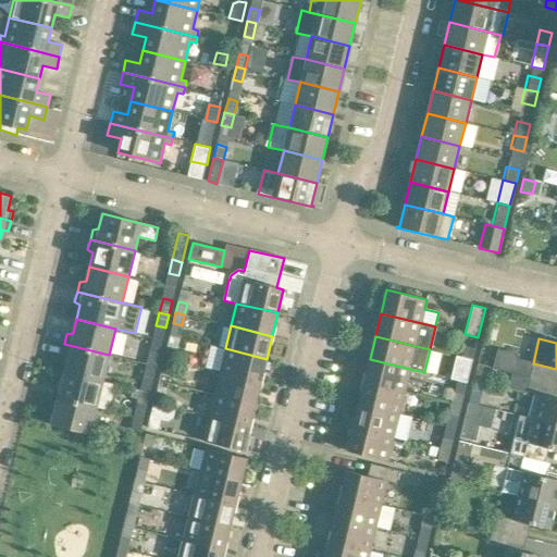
[(102,381),(109,355),(64,344),(62,354),(67,357),(63,371),(102,381)]
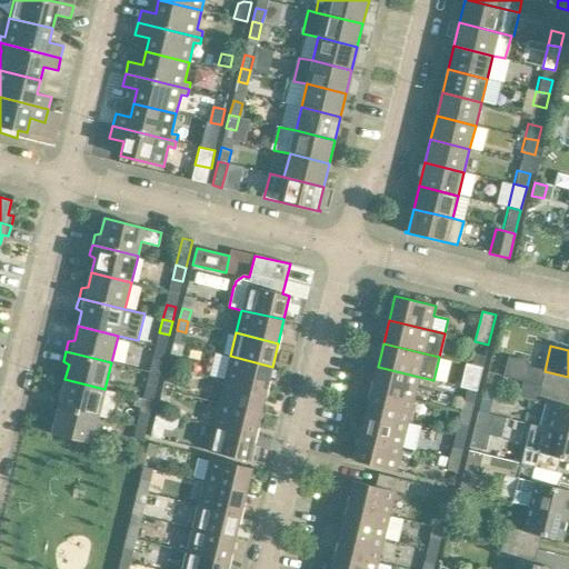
[(473,353),(471,365),(482,368),(485,356),(473,353)]
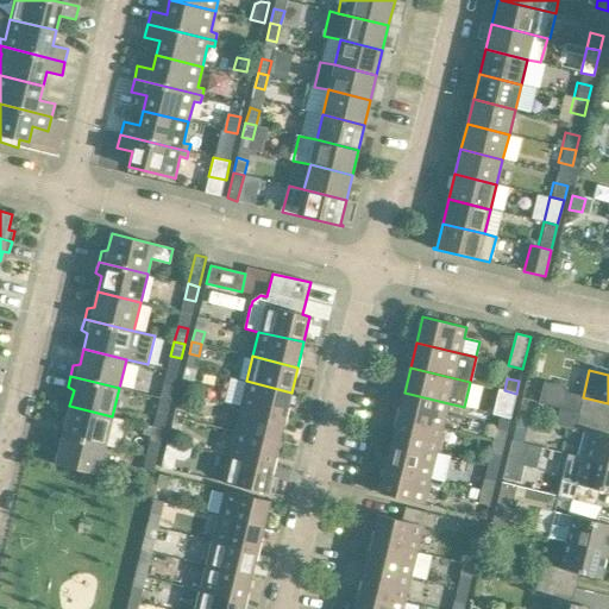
[(183,380),(180,391),(190,394),(193,382),(183,380)]
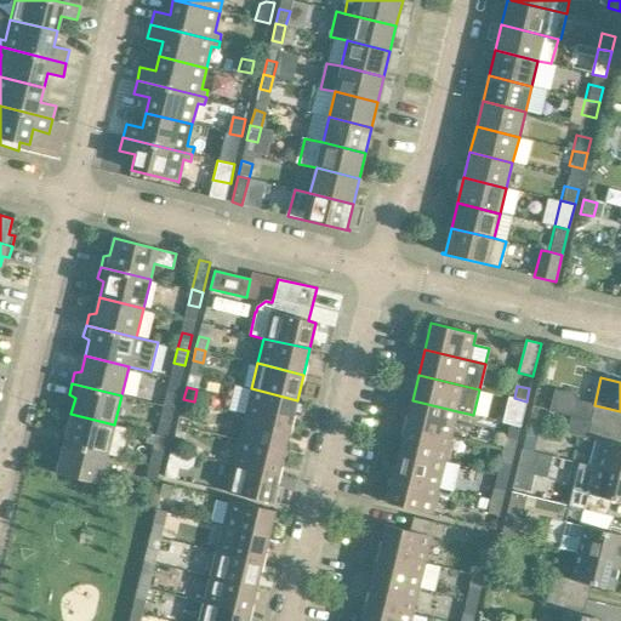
[(251,388),(245,414),(291,426),(297,400),(251,388)]
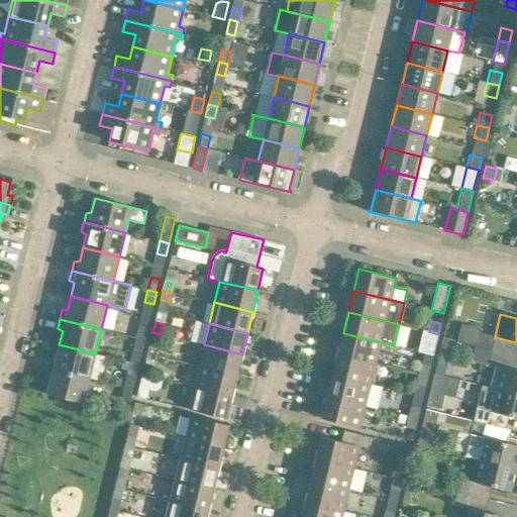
[(139,325),(136,338),(144,340),(147,327),(139,325)]
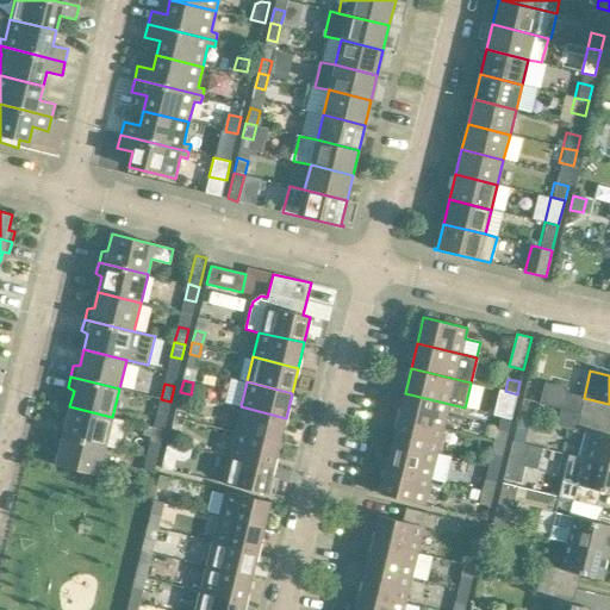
[(499,390),(493,415),(499,416),(511,419),(517,394),(505,391),(499,390)]
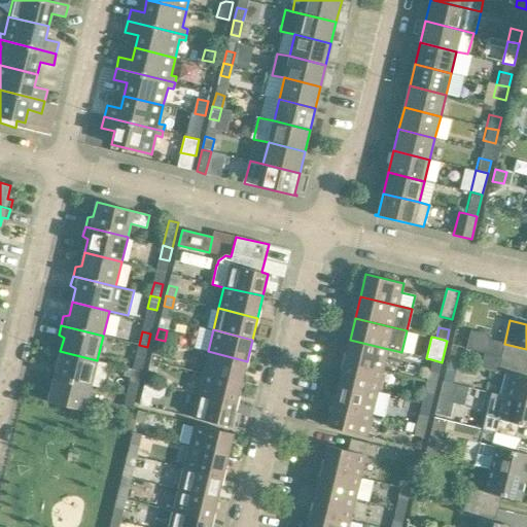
[(454,337),(452,345),(466,348),(468,341),(454,337)]
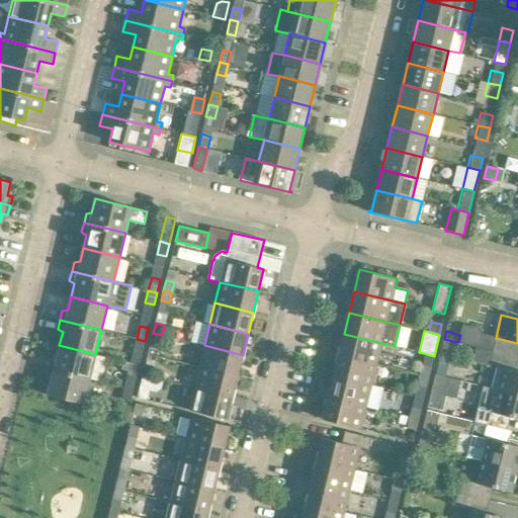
[(159,345),(162,335),(153,333),(151,343),(159,345)]
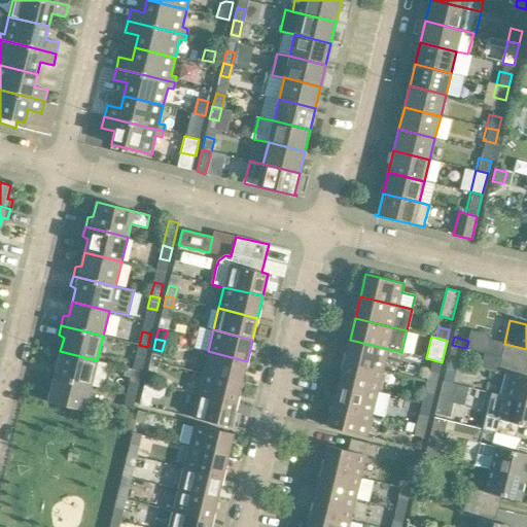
[(350,340),(344,361),(383,371),(388,349),(350,340)]
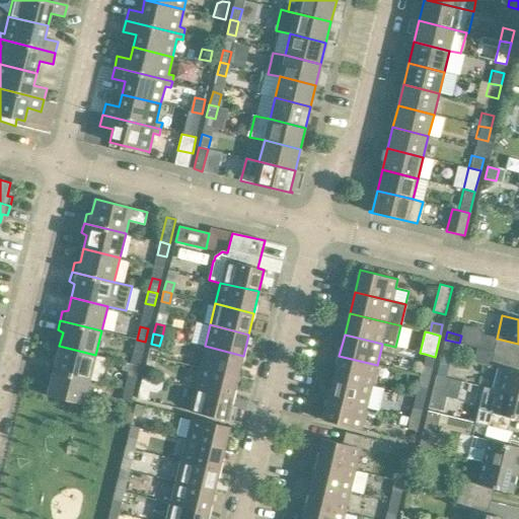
[(518,344),(497,339),(494,352),(518,357),(518,344)]
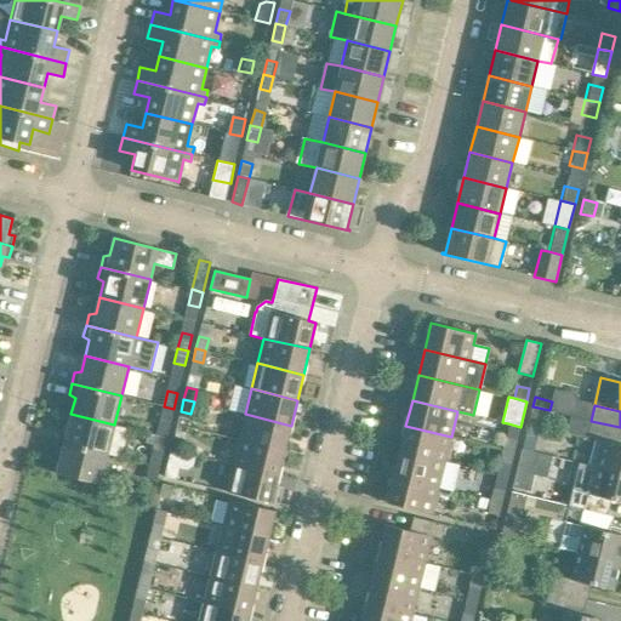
[(166,438),(174,409),(164,406),(160,421),(157,436),(166,438)]
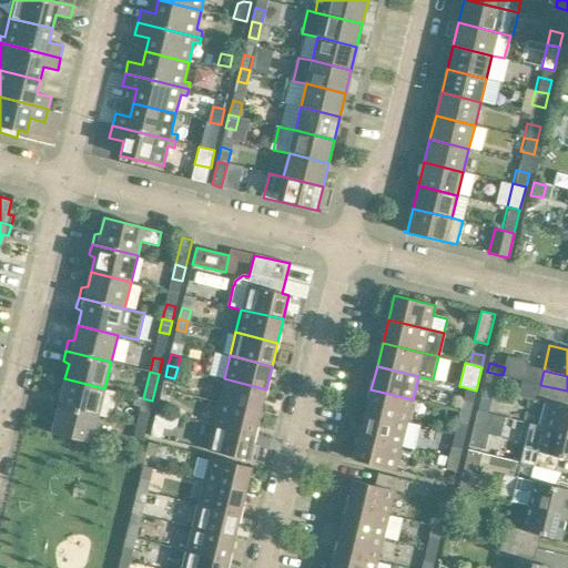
[(54,394),(52,404),(99,415),(104,388),(64,378),(61,394),(54,394)]
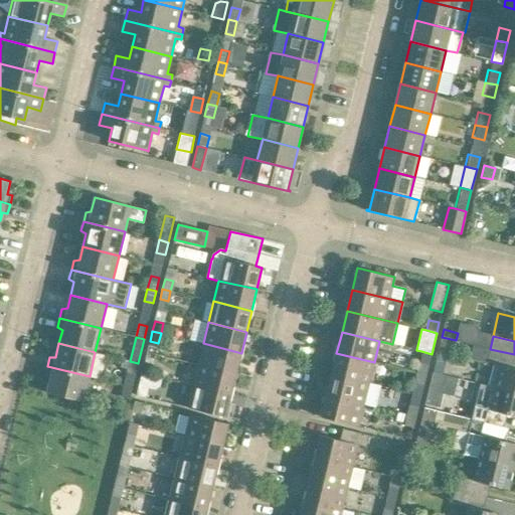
[(235,373),(241,353),(203,343),(198,364),(235,373)]
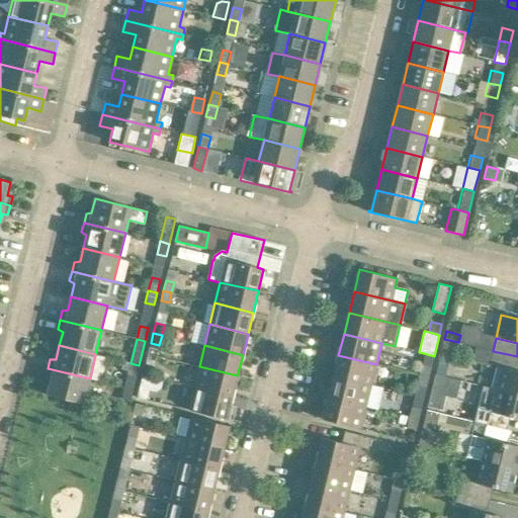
[(477,347),(472,360),(498,366),(492,389),(517,395),(517,356),(493,351),(477,347)]
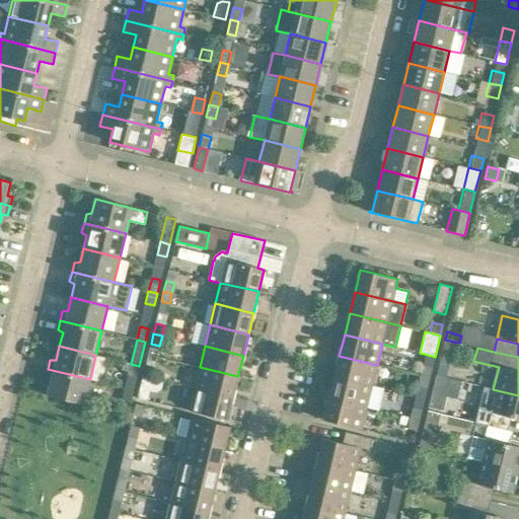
[(425,354),(420,375),(430,378),(435,357),(425,354)]
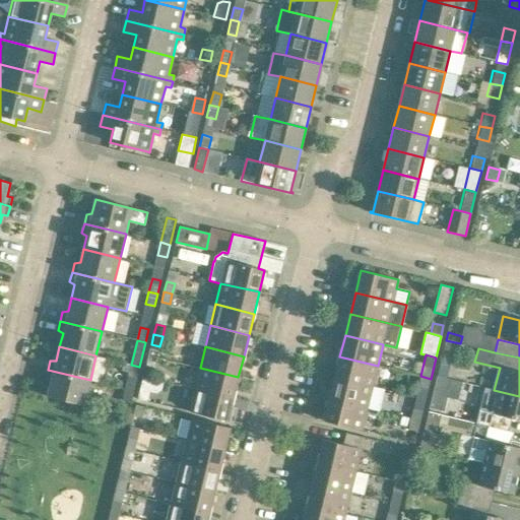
[(373,387),(378,366),(339,356),(334,378),(373,387)]
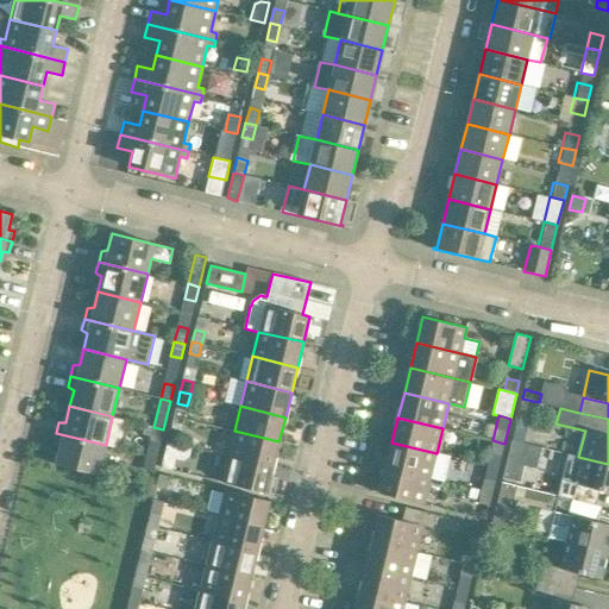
[(168,441),(177,444),(181,432),(170,429),(168,441)]
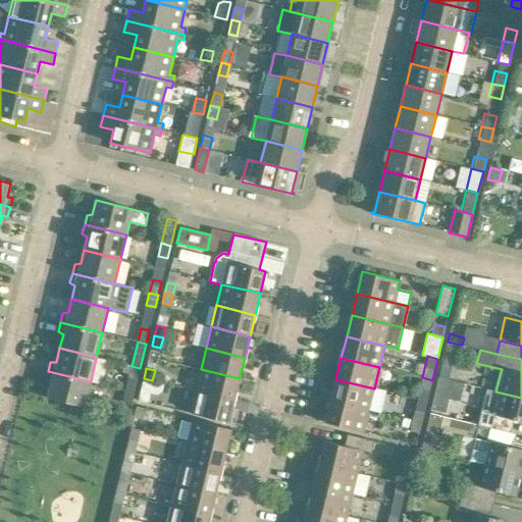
[(201,369),(196,390),(233,400),(239,378),(201,369)]
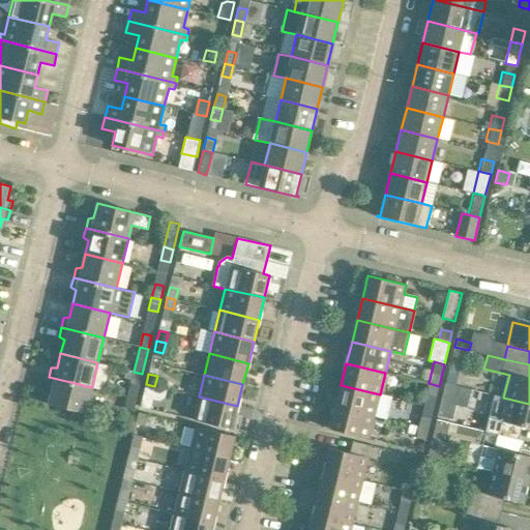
[(85,413),(92,387),(49,377),(47,386),(52,389),(48,404),(85,413)]
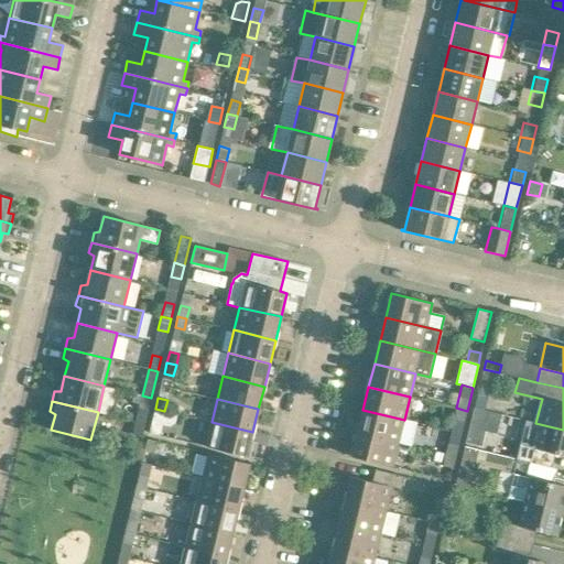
[(139,408),(136,422),(144,424),(148,410),(139,408)]
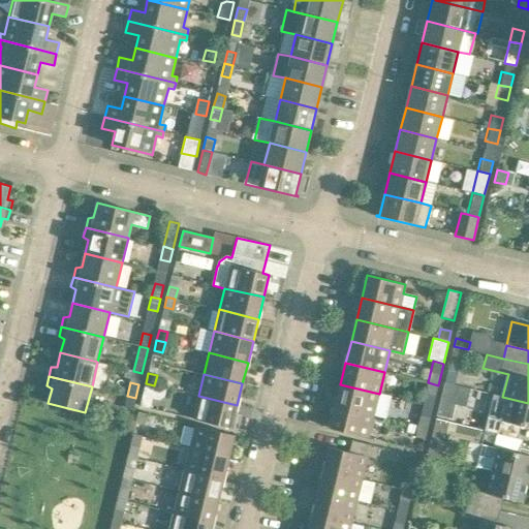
[(433,407),(438,385),(428,382),(422,404),(433,407)]
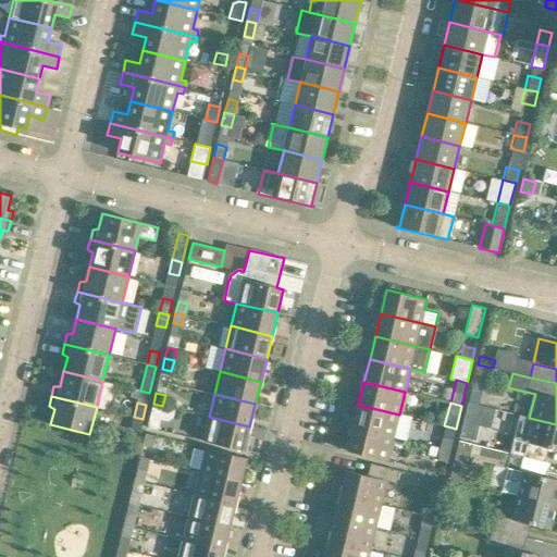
[(160,417),(162,406),(153,404),(150,415),(160,417)]
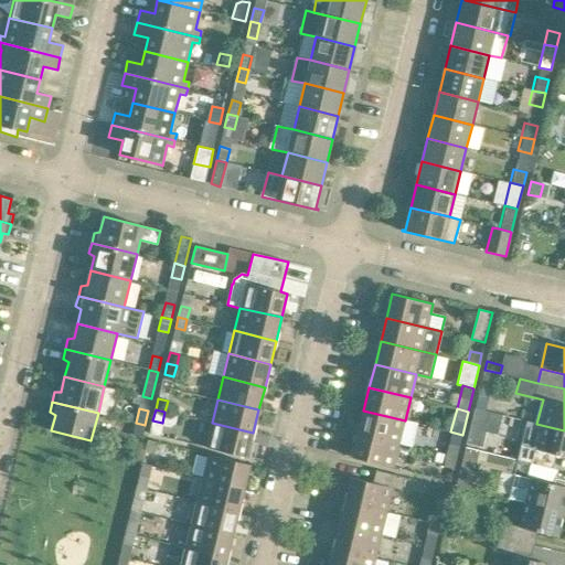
[(490,413),(475,409),(466,445),(482,448),(490,413)]
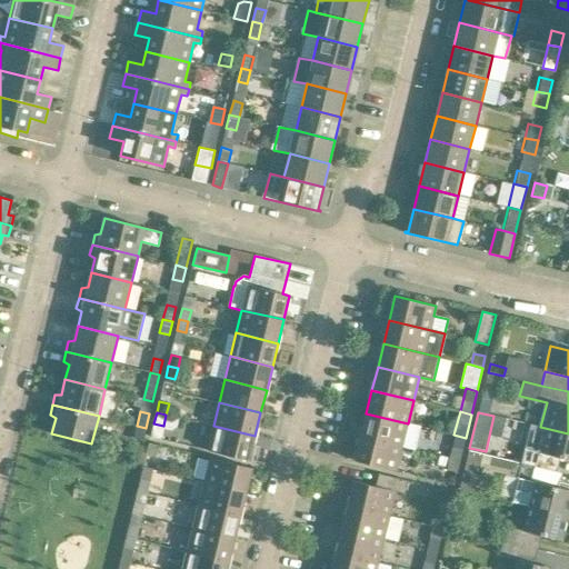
[(351,433),(351,435),(401,447),(408,423),(366,413),(362,428),(353,426),(351,433)]
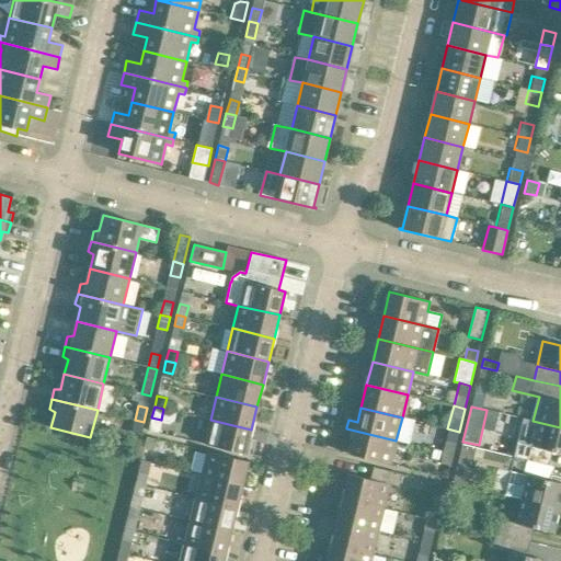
[(560,453),(560,427),(533,421),(523,419),(519,432),(537,436),(535,446),(552,450),(560,453)]
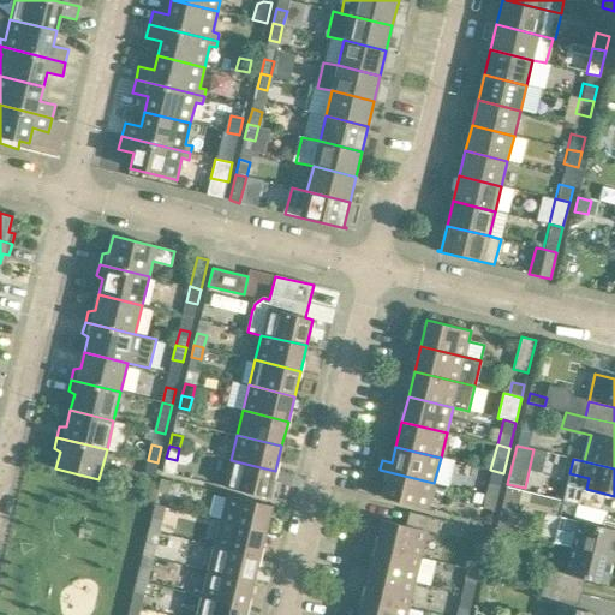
[(148,460),(144,476),(154,478),(157,463),(148,460)]
